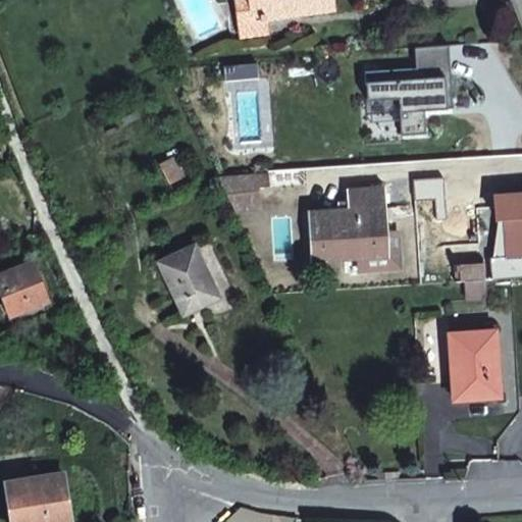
[(226,0),(231,39),(289,30),(286,14),(259,17),(257,0),(226,0)]
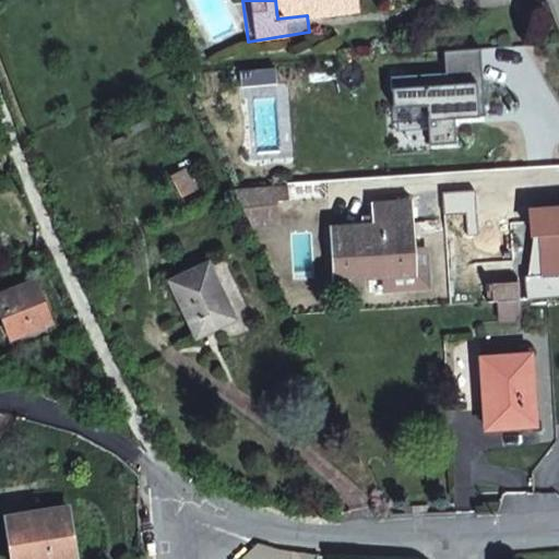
[(275,0),(277,19),(307,15),(307,11),(357,4),(356,0),(275,0)]
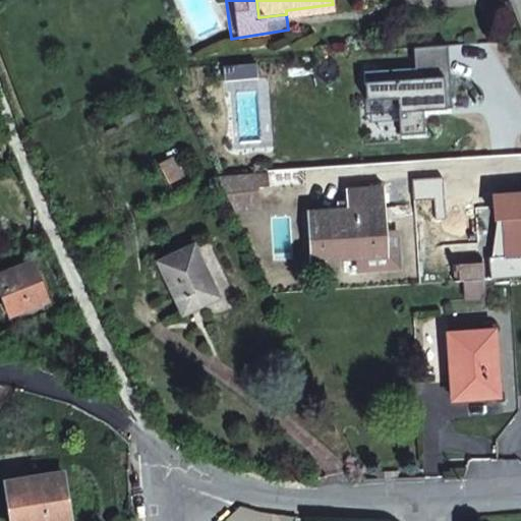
[(461,44),(428,46),(429,68),(379,71),(382,100),(412,98),(415,134),(440,132),(438,114),(436,112),(435,109),(467,106),(461,44)]
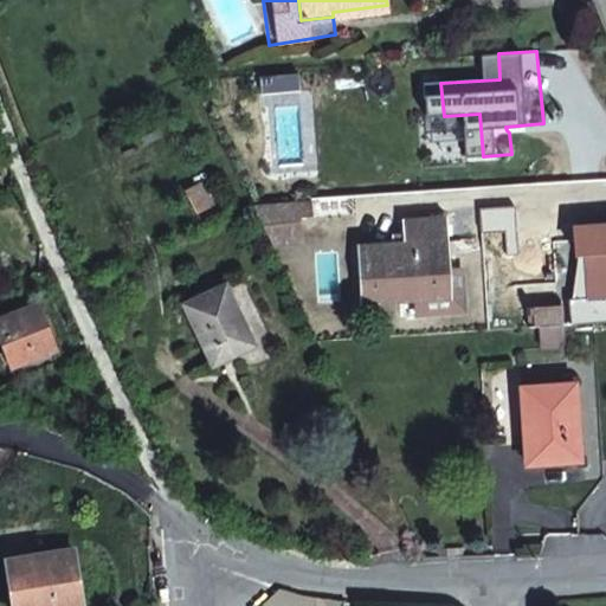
[(260,207),(262,223),(313,220),(311,204),(260,207)]
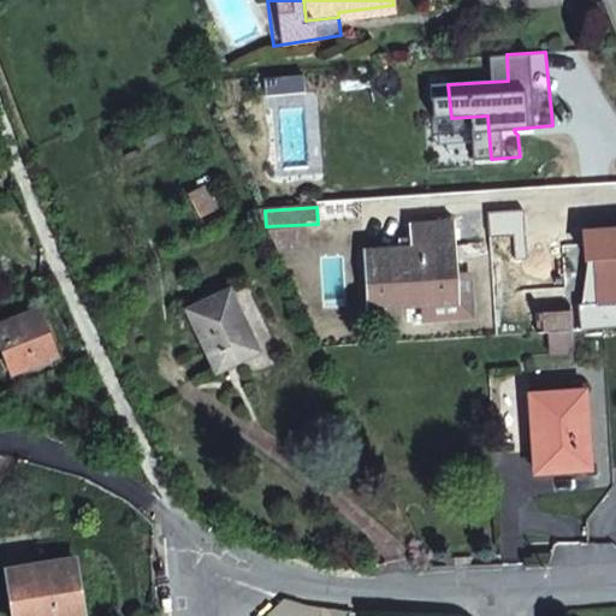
[(457,304),(455,246),(454,223),(412,225),(413,249),(366,250),(369,309),(415,306),(457,304)]
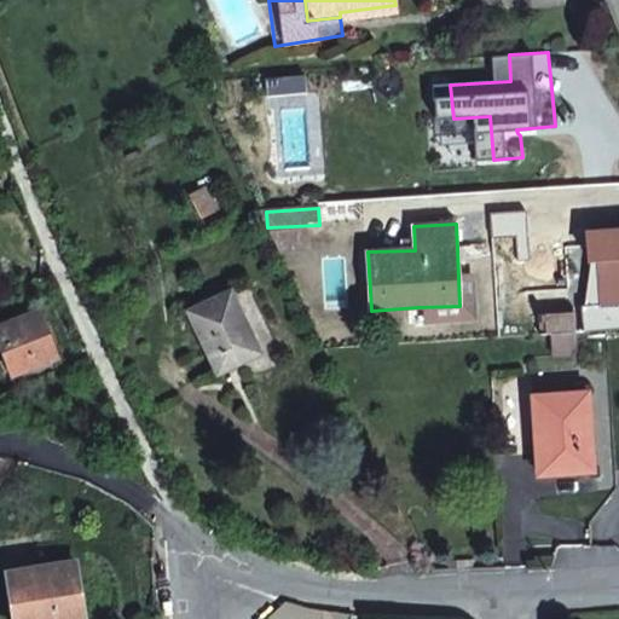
[(262,353),(231,293),(191,313),(221,374),(262,353)]
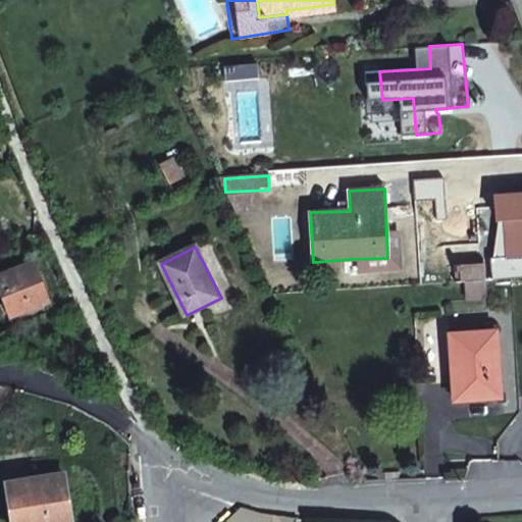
[(49,299),(36,266),(4,279),(16,312),(49,299)]
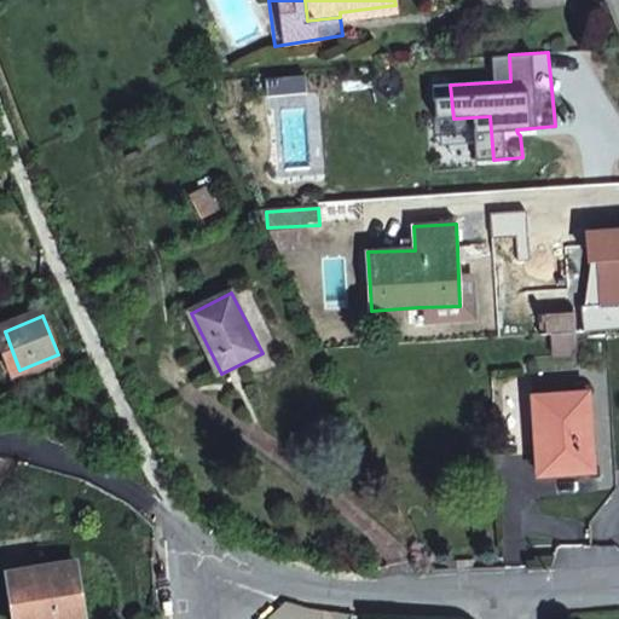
[(537,399),(541,475),(594,473),(589,397),(537,399)]
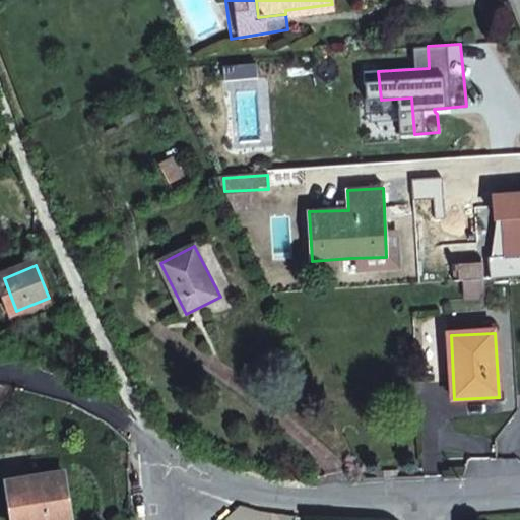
[(67,519),(62,475),(9,483),(13,513),(8,514),(9,519),(67,519)]
